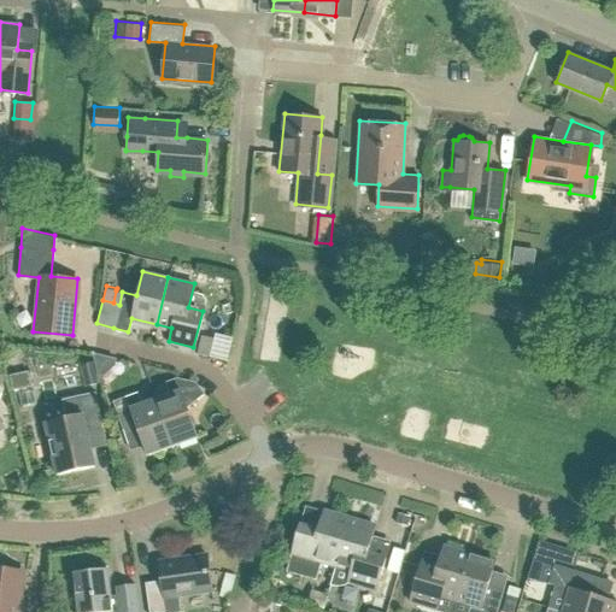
[(195,352),(209,354),(213,337),(213,336),(200,333),(195,352)]
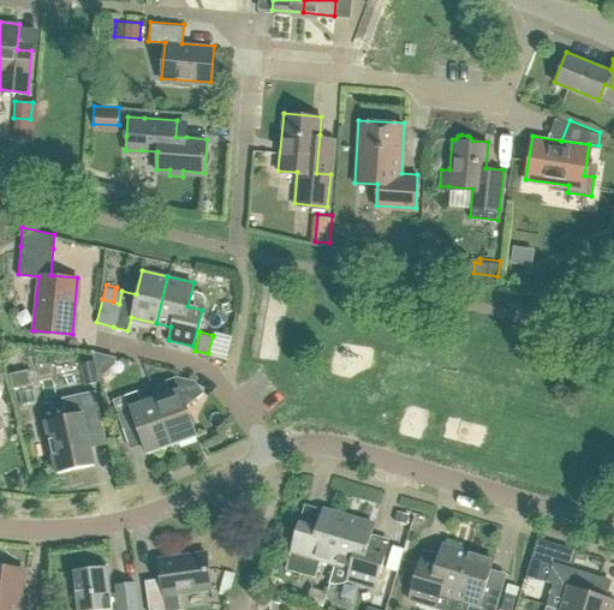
[(84,382),(96,380),(93,358),(79,362),(84,382)]
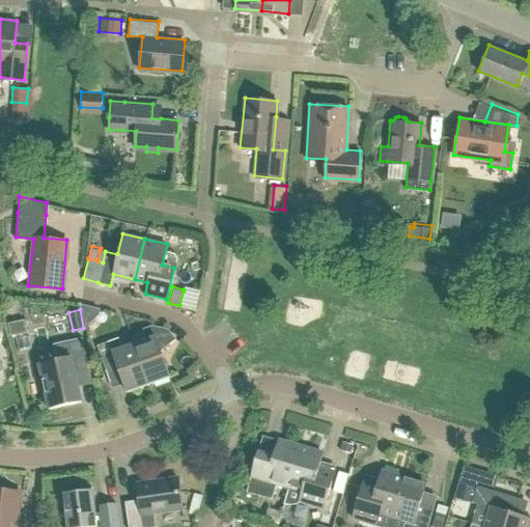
[(10,333),(27,330),(24,317),(8,321),(10,333)]
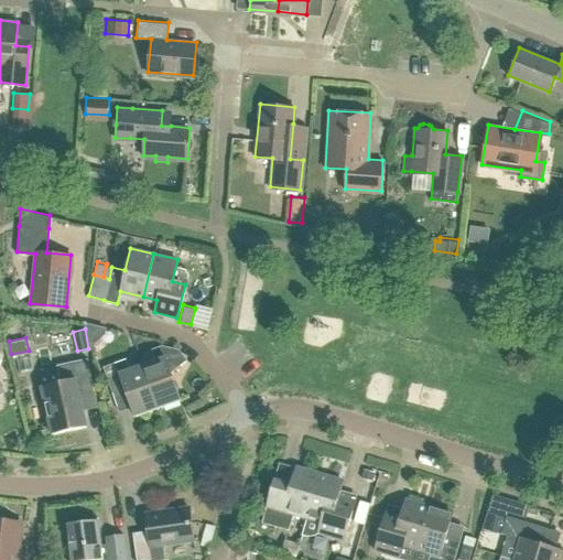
[(155,359),(142,364),(157,406),(180,398),(170,370),(186,358),(179,348),(161,344),(151,347),(155,359)]
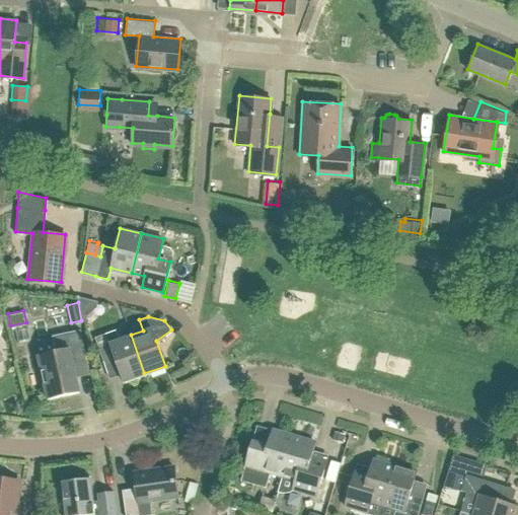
[(38,354),(47,397),(79,390),(72,360),(86,357),(79,327),(51,334),(55,350),(38,354)]
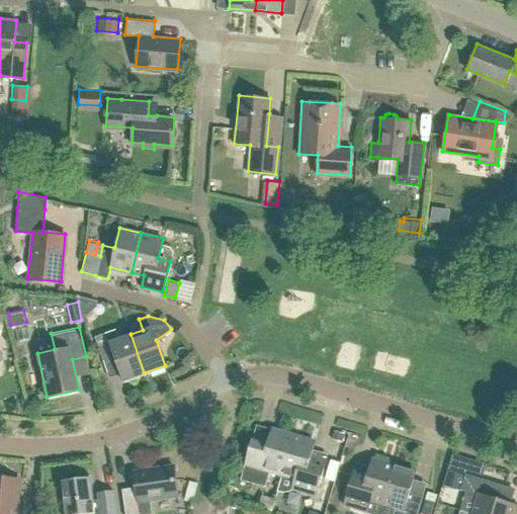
[(122,380),(144,372),(131,334),(118,338),(114,328),(94,335),(104,364),(115,360),(122,380)]
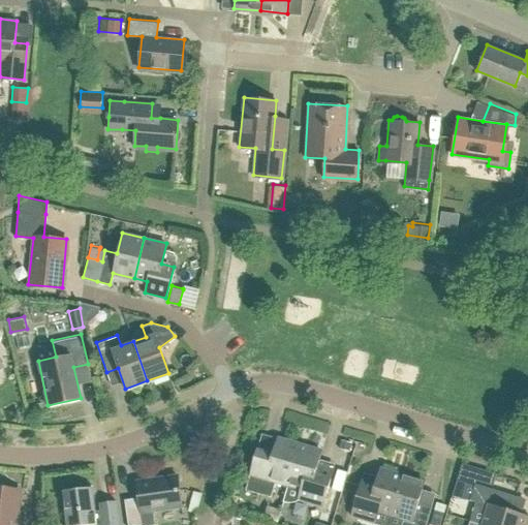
[(275,480),(287,483),(299,443),(277,436),(273,449),(257,444),(245,488),(270,495),(275,480)]
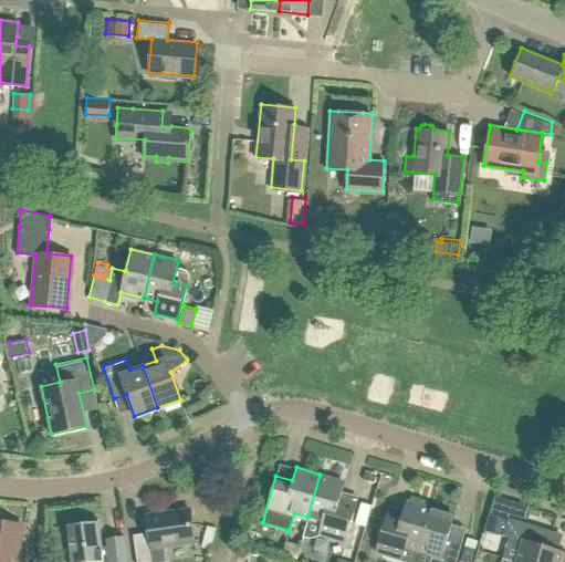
[(376,471),(364,468),(362,477),(374,480),(376,471)]
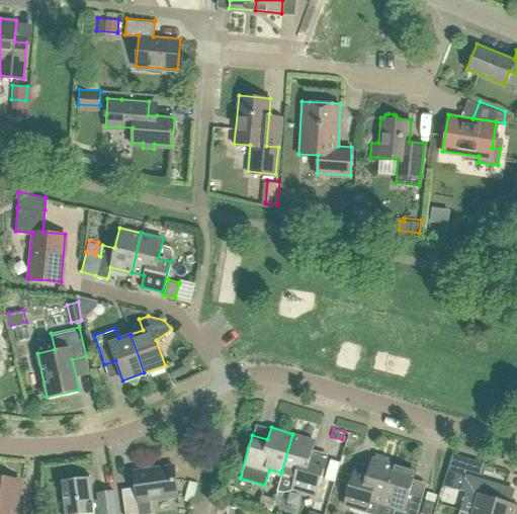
[(311,452),(311,451),(312,447),(315,440),(292,434),(281,473),(281,474),(277,489),(281,490),(288,490),(291,488),(315,494),(322,469),(307,465),(311,452)]
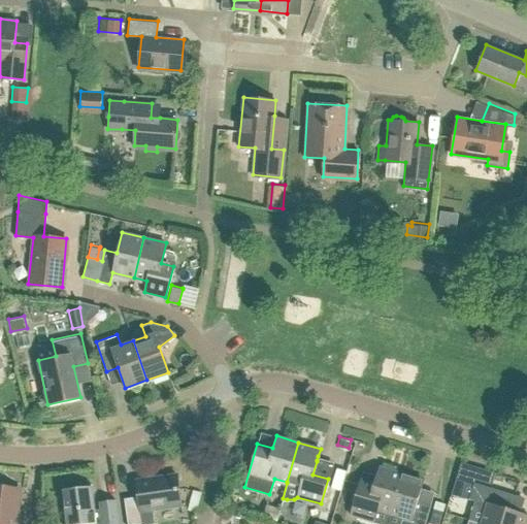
[(373,520),(386,523),(400,472),(379,466),(376,473),(375,479),(372,487),(359,483),(351,513),(373,520)]
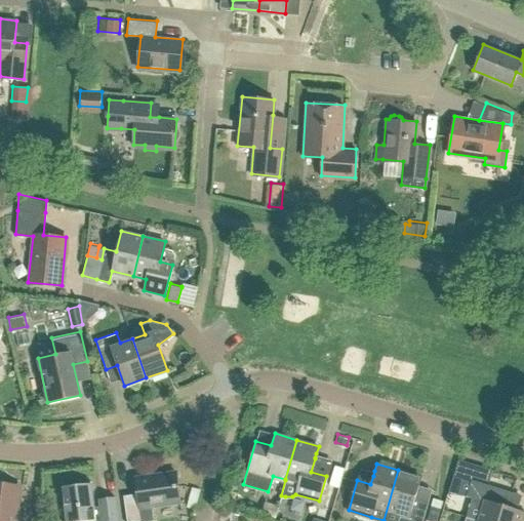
[(126,520),(138,520),(142,520),(154,519),(152,505),(179,501),(175,470),(134,476),(136,492),(123,494),(126,520)]
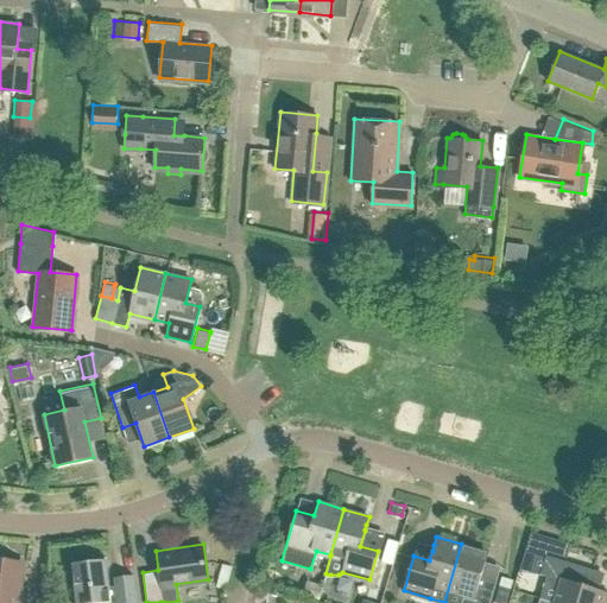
[(461,544),(444,602),(447,602),(488,602),(495,579),(480,575),(487,551),(461,544)]
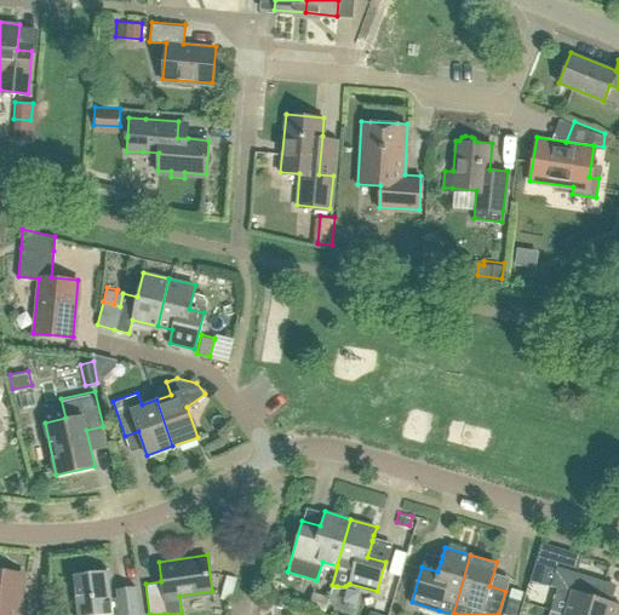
[(571,590),(565,613),(572,614),(617,614),(618,608),(618,602),(589,593),(594,576),(556,564),(550,584),(571,590)]
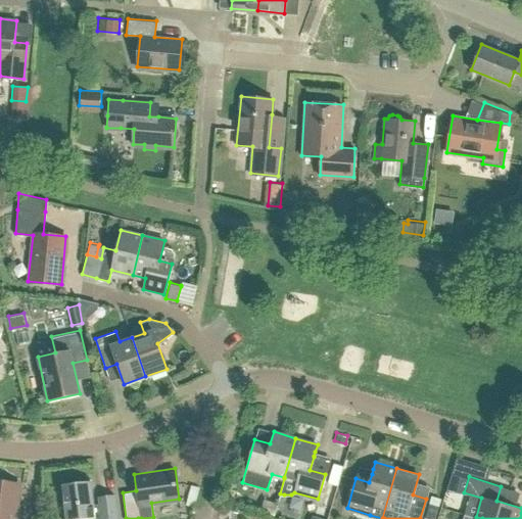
[(93,504),(90,477),(76,479),(76,482),(61,483),(64,506),(62,506),(63,518),(75,518),(93,517),(93,518),(116,518),(114,493),(98,496),(99,503),(93,504)]
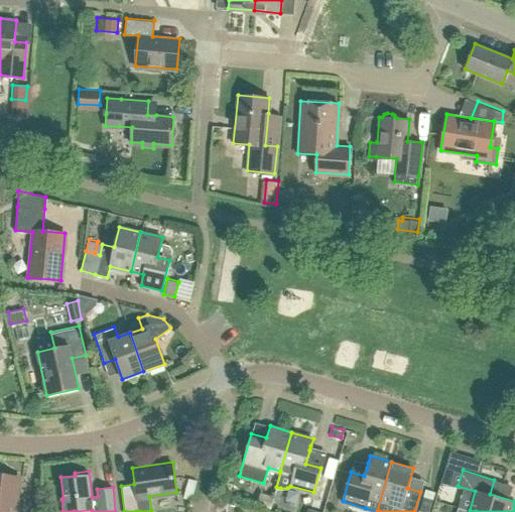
[(0,511),(13,511),(18,477),(0,474),(0,511)]
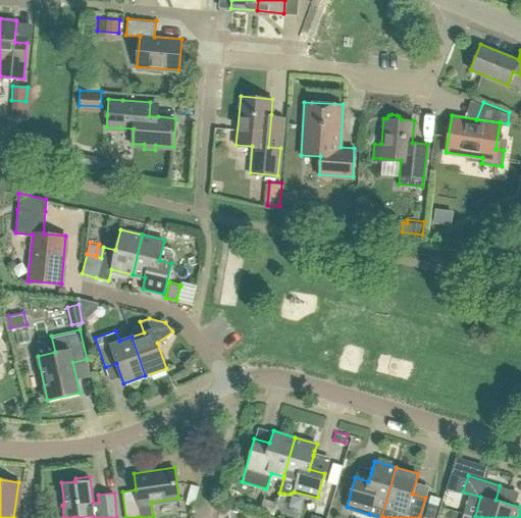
[(242,490),(227,486),(224,498),(239,502),(242,490)]
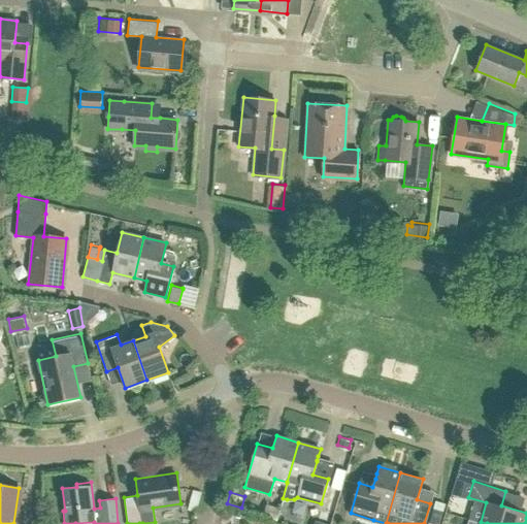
[(274,518),(278,503),(266,499),(262,514),(274,518)]
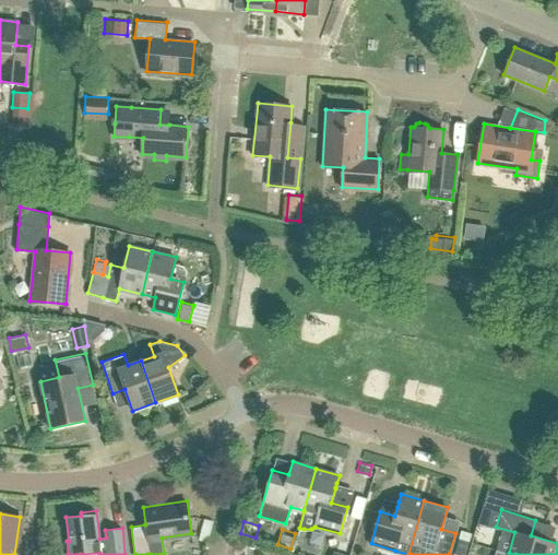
[(461,529),(453,552),(464,554),(471,531),(461,529)]
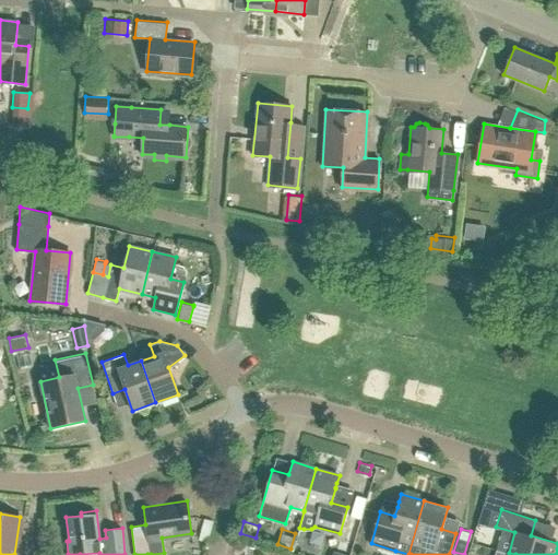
[(486,542),(489,532),(478,529),(475,539),(486,542)]
